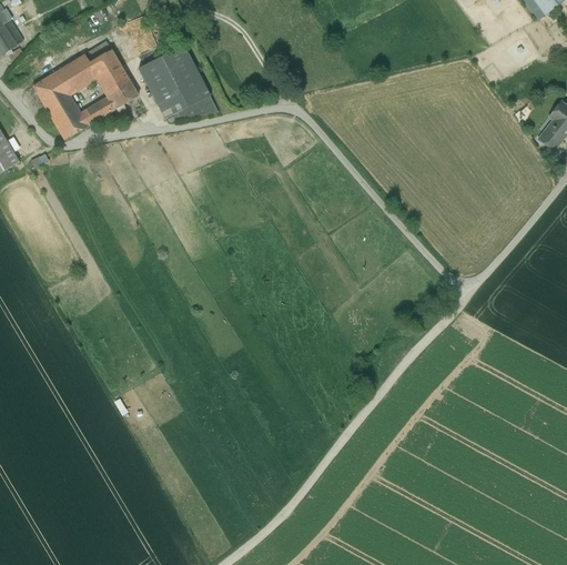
[(16,43),(0,20),(0,53),(16,43)]
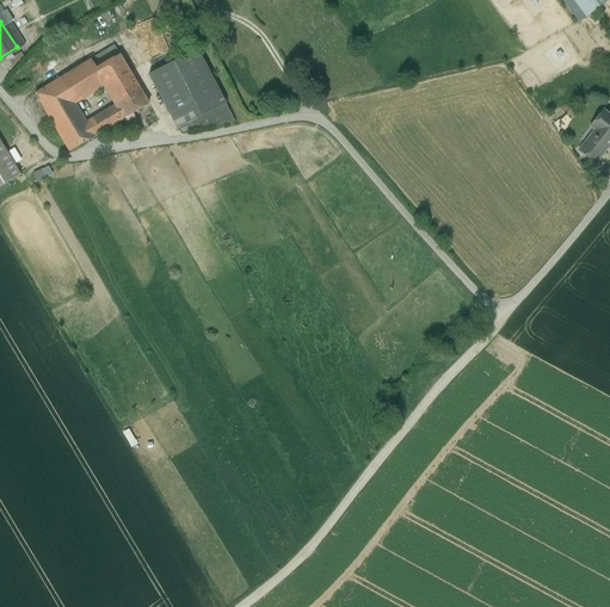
[(25,37),(36,31),(31,23),(20,29),(25,37)]
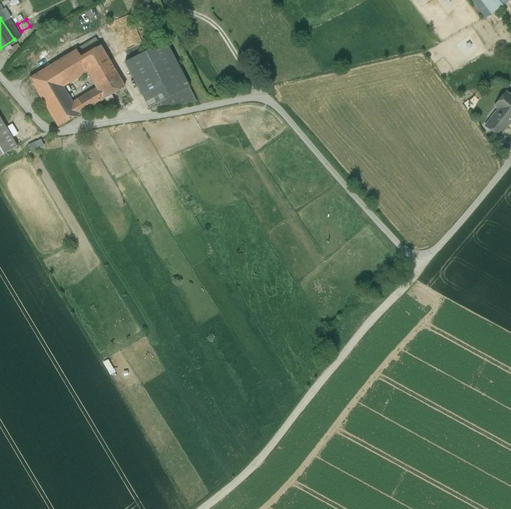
[(97,37),(77,48),(82,55),(101,44),(97,37)]
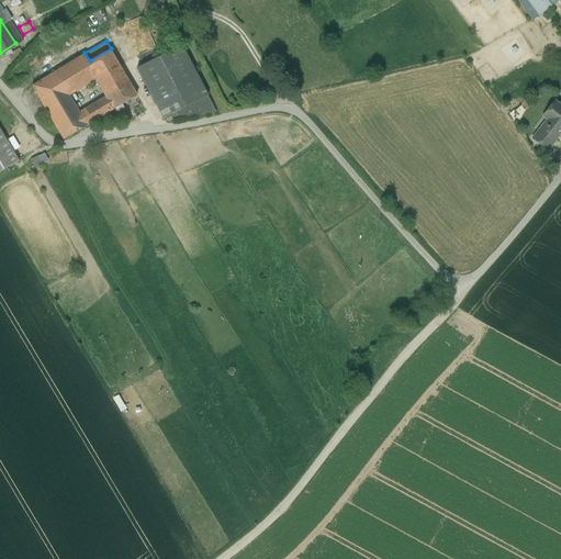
[(180,43),(135,66),(161,116),(170,112),(174,118),(215,109),(180,43)]
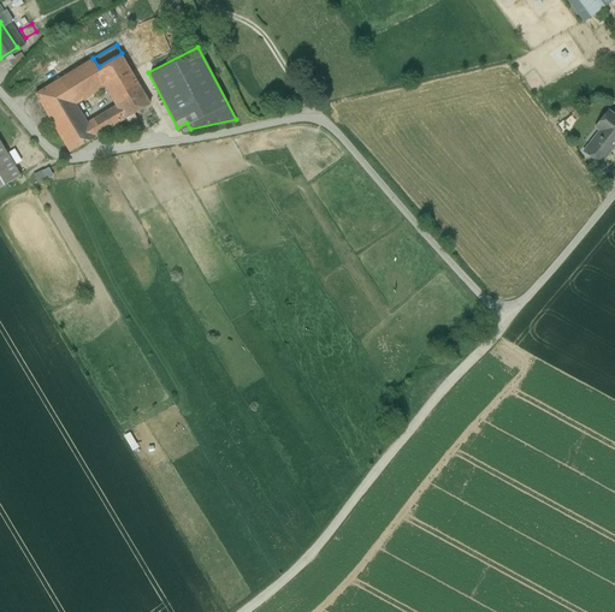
[(122,53),(99,66),(95,69),(105,84),(113,99),(140,83),(122,53)]
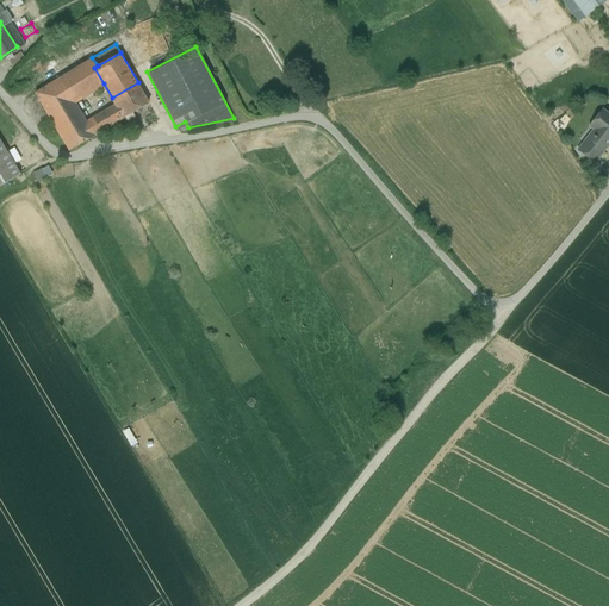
[(92,57),(61,76),(75,101),(104,83),(94,68),(98,66),(92,57)]
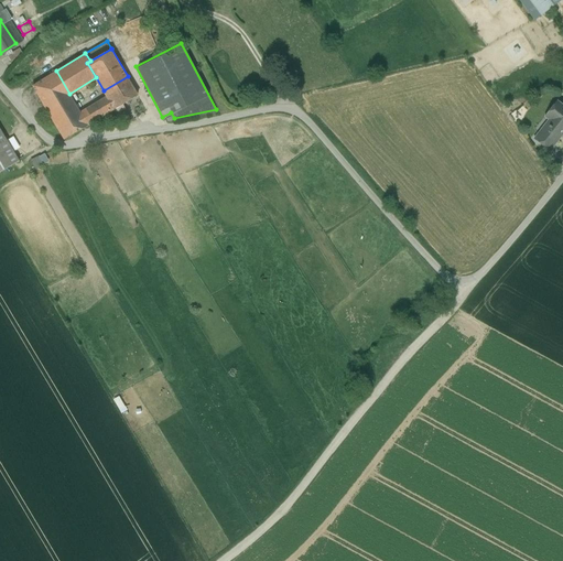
[(69,94),(56,71),(33,84),(63,138),(87,123),(82,114),(69,94)]
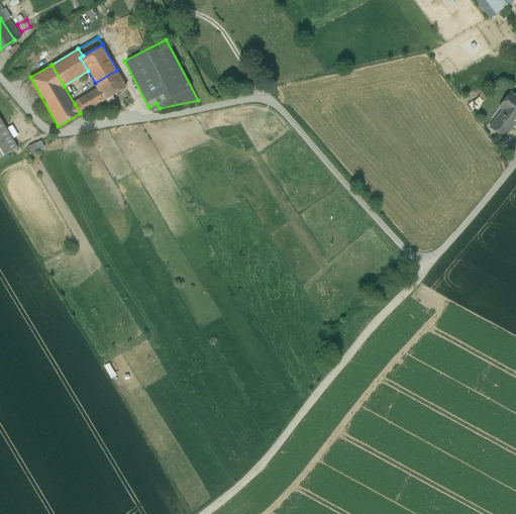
[(117,70),(95,83),(99,90),(104,99),(126,86),(117,70)]
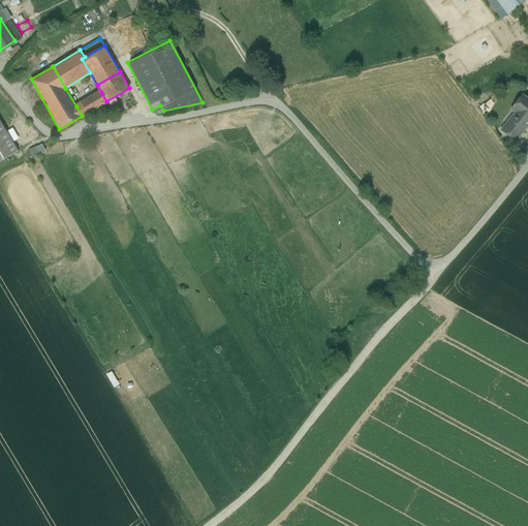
[(101,92),(84,102),(89,112),(106,101),(101,92)]
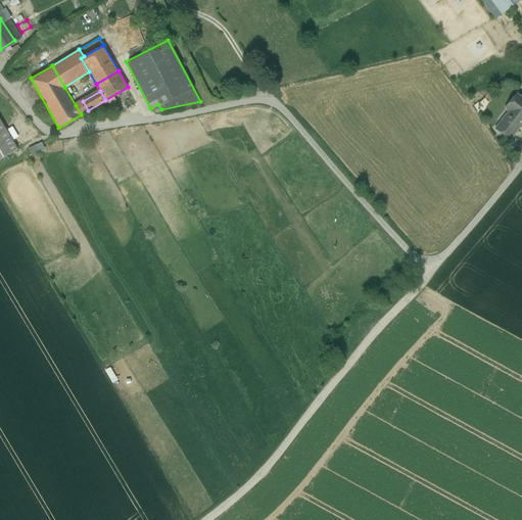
[(521,97),(515,92),(504,107),(509,111),(501,123),(499,121),(494,127),(508,138),(521,121),(521,97)]
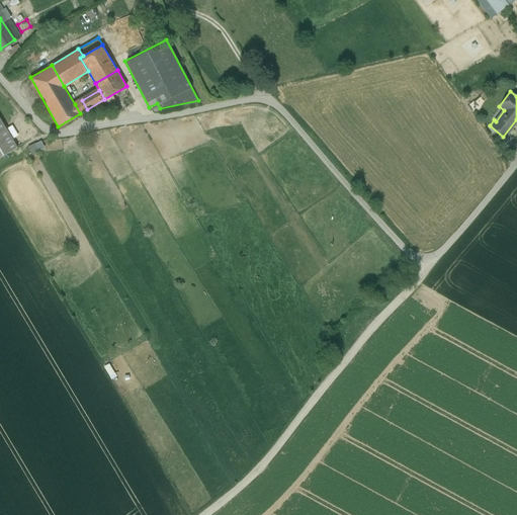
[(82,100),(75,104),(80,113),(87,109),(82,100)]
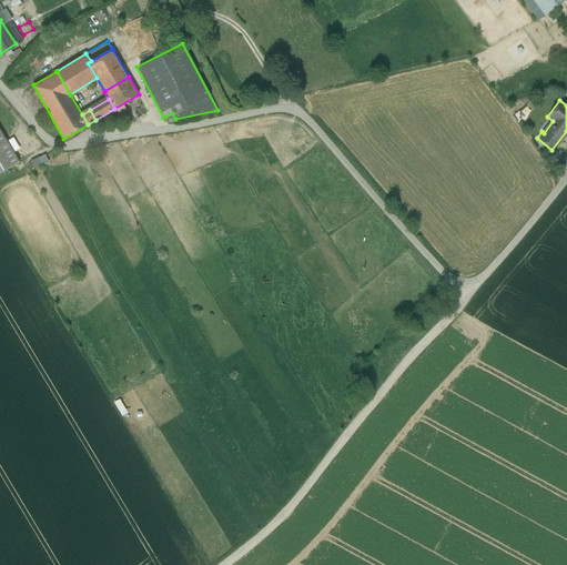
[(0,170),(18,161),(0,131),(0,170)]
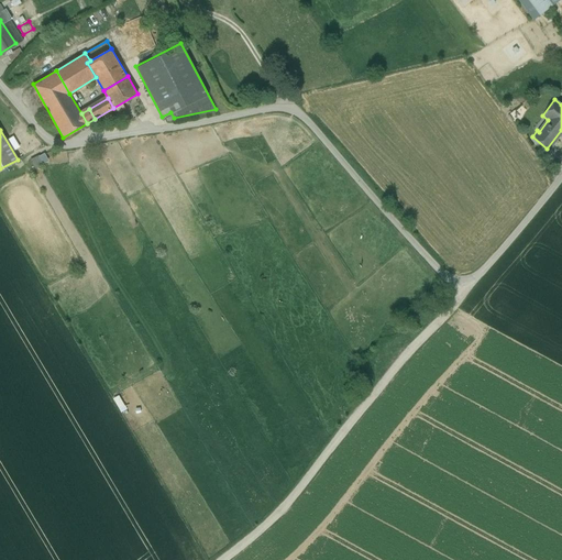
[(33,165),(48,160),(45,150),(30,155),(33,165)]
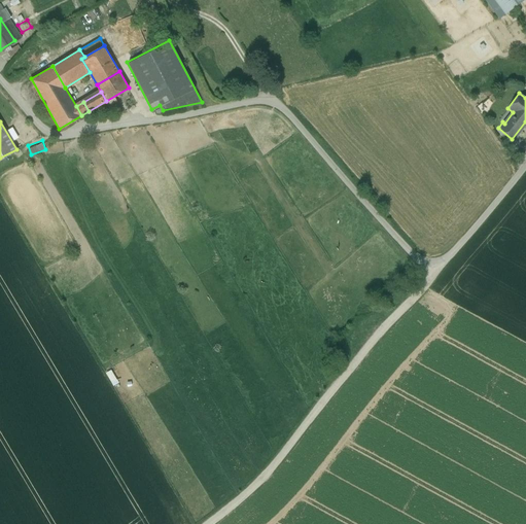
All buildings are outlined.
